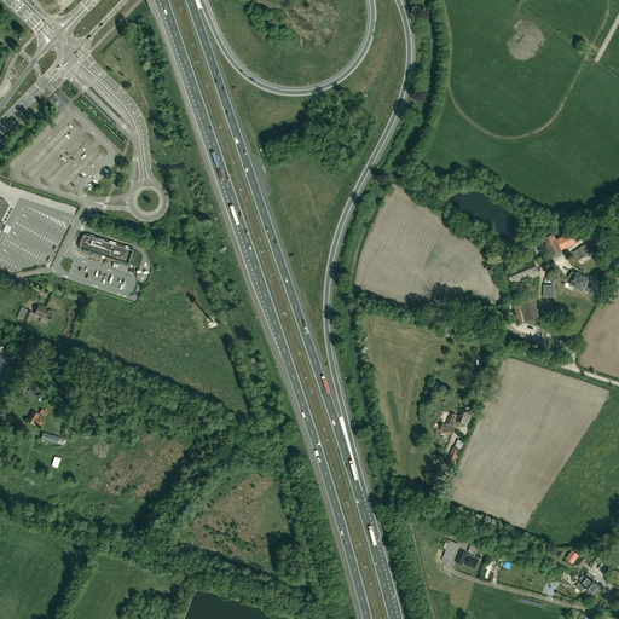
[(549,250),(551,255),(561,250),(576,244),(570,233),(556,239),(554,233),(543,238),(544,239),(528,247),(534,258),(549,250)]
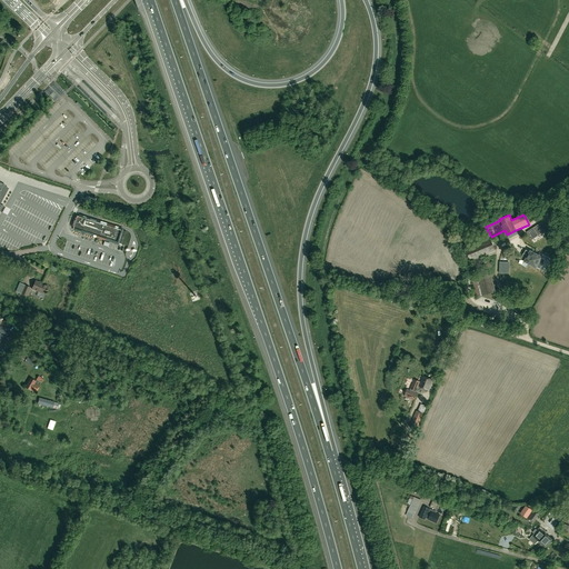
[(72,228),(89,233),(122,245),(127,231),(117,229),(118,228),(115,227),(115,228),(106,225),(92,220),(91,220),(77,216),(72,228)]
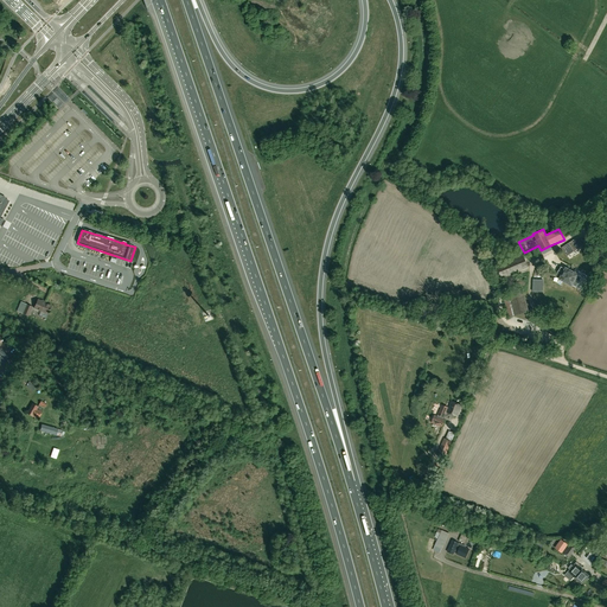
[(567,256),(582,247),(576,238),(562,248),(567,256)]
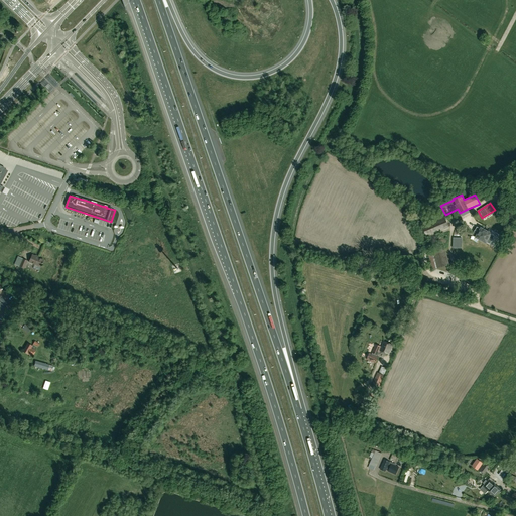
[(426,237),(448,227),(444,217),(421,226),(426,237)]
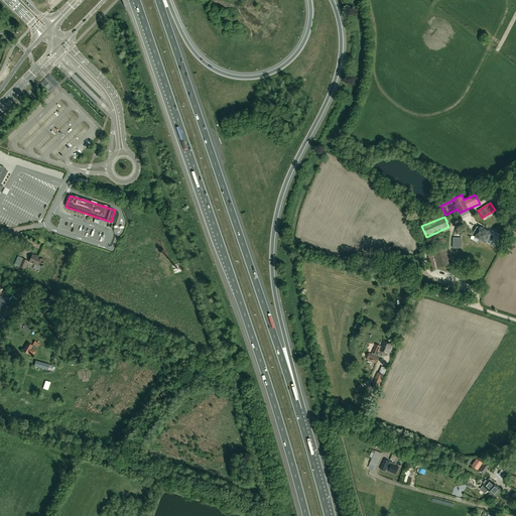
[(486,243),(491,234),(481,228),(476,237),(486,243)]
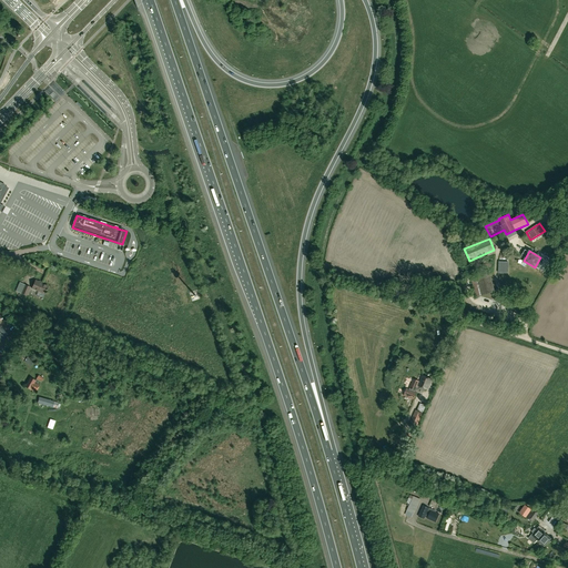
[(482,266),(489,271),(494,264),(487,261),(487,262),(485,261),(482,266)]
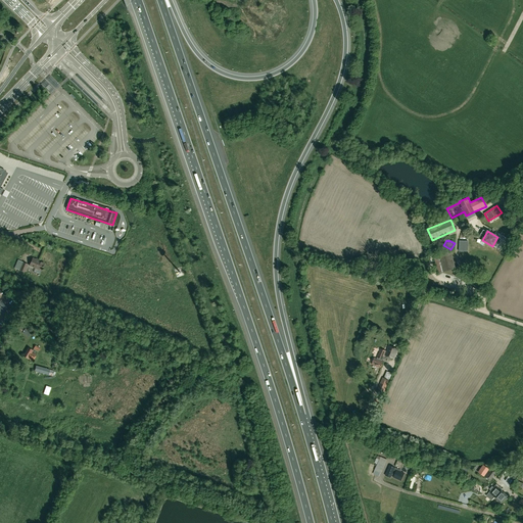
[(438,274),(440,273),(456,269),(450,251),(433,256),(436,268),(438,274)]
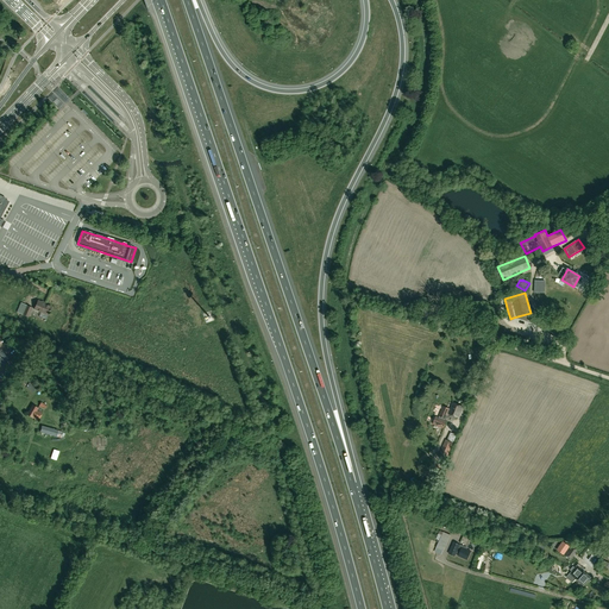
[(51,307),(38,301),(35,309),(48,315),(51,307)]
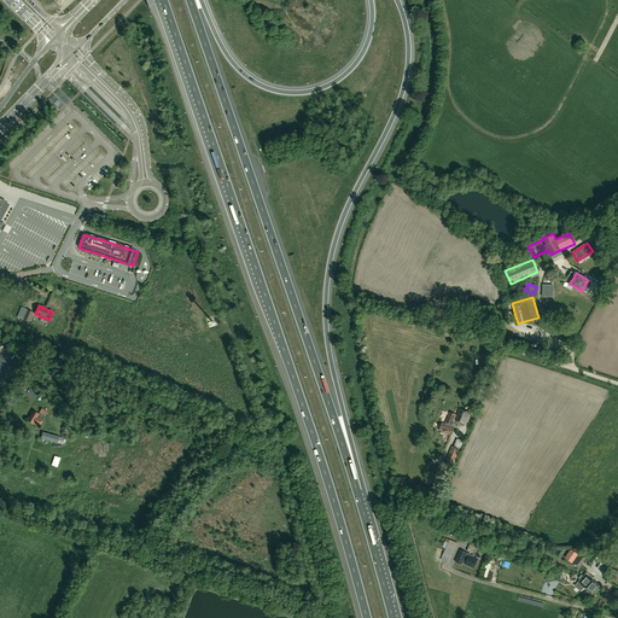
[(33,313),(21,308),(17,318),(29,322),(33,313)]
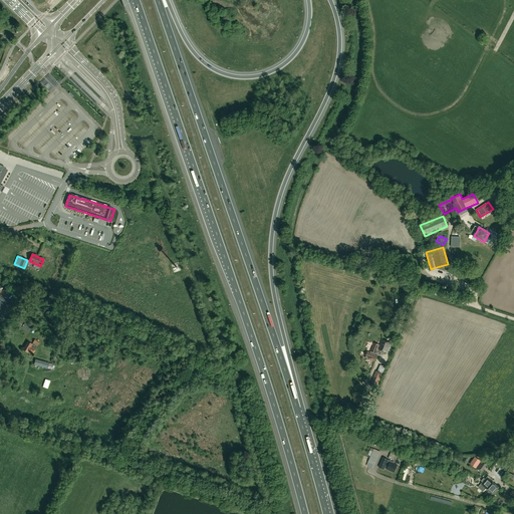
[(23,322),(17,318),(14,323),(21,326),(23,322)]
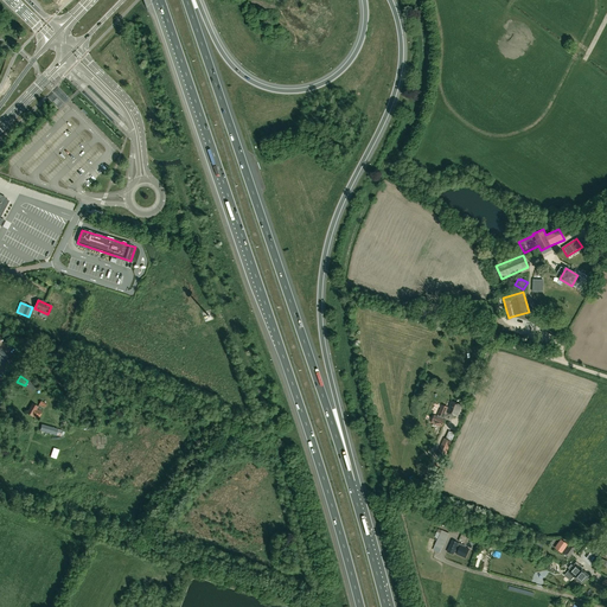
[(25,387),(33,391),(37,385),(29,381),(25,387)]
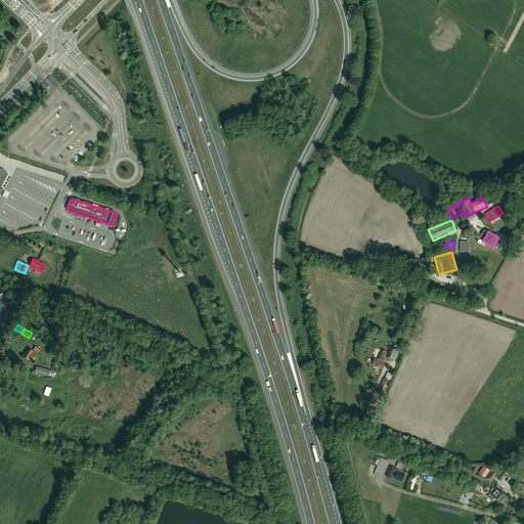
[(389,346),(386,355),(394,359),(397,349),(389,346)]
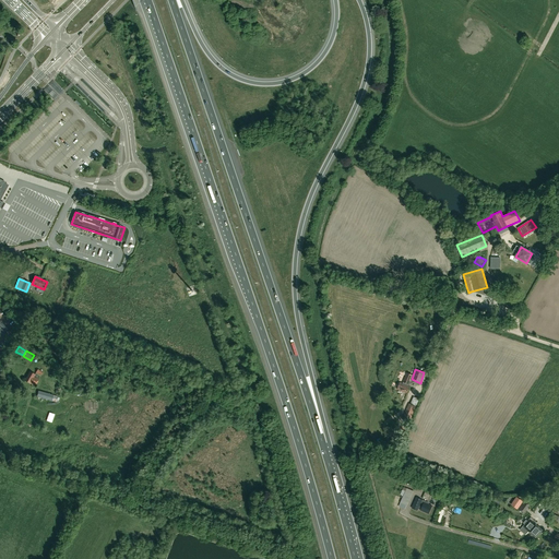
[(25,380),(35,387),(38,379),(34,377),(35,375),(30,371),(25,380)]
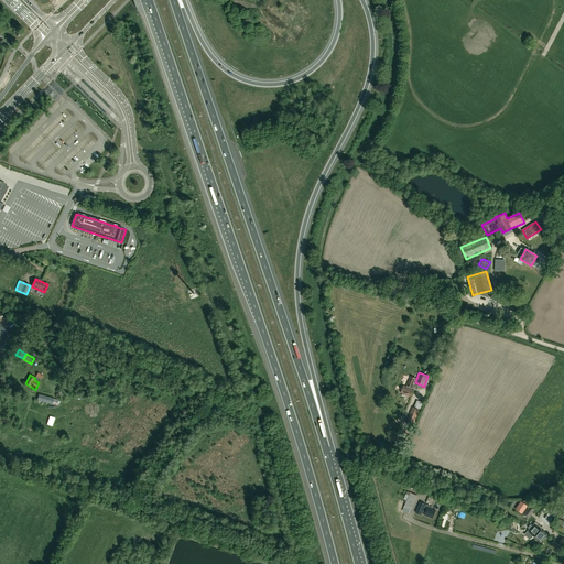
[(407,386),(407,387),(403,386),(400,393),(411,397),(413,390),(411,389),(412,388),(416,378),(410,376),(407,386)]
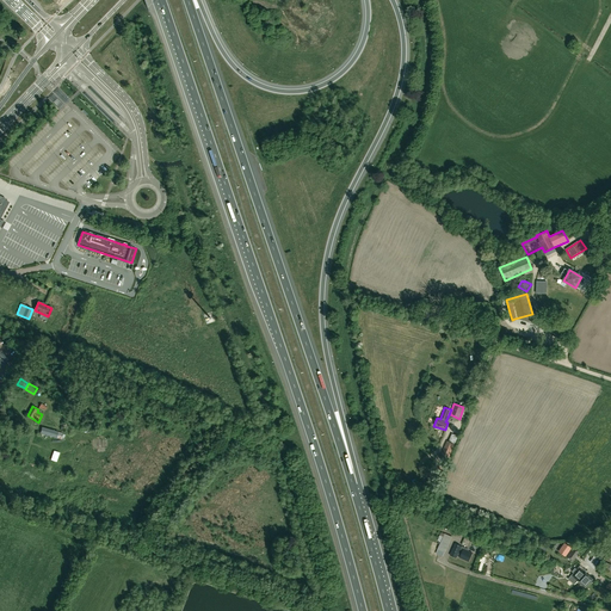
[(59,432),(42,429),(41,433),(47,436),(45,438),(50,439),(50,436),(61,439),(63,433),(59,432)]
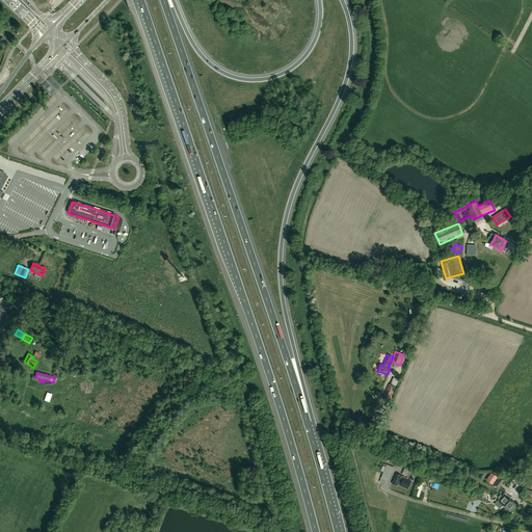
[(389,384),(383,396),(390,398),(395,387),(396,387),(399,380),(393,378),(391,384),(389,384)]
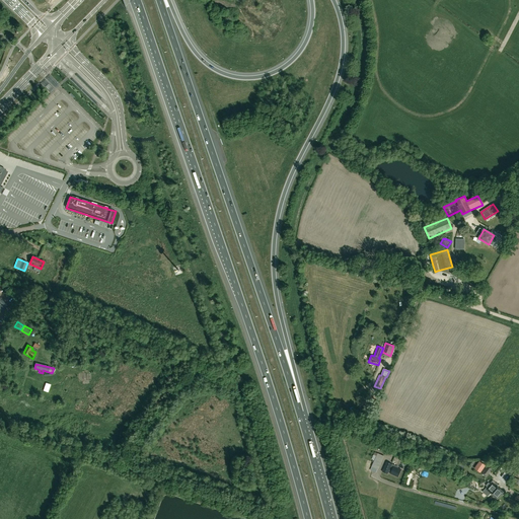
[(378,469),(384,456),(377,453),(376,455),(374,454),(371,459),(374,460),(371,466),(378,469)]
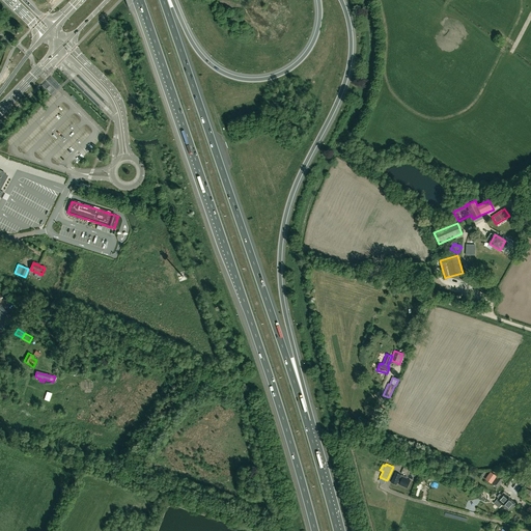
[(397,482),(400,483),(399,484),(407,488),(410,480),(400,476),(400,475),(395,472),(391,483),(396,485),(397,482)]
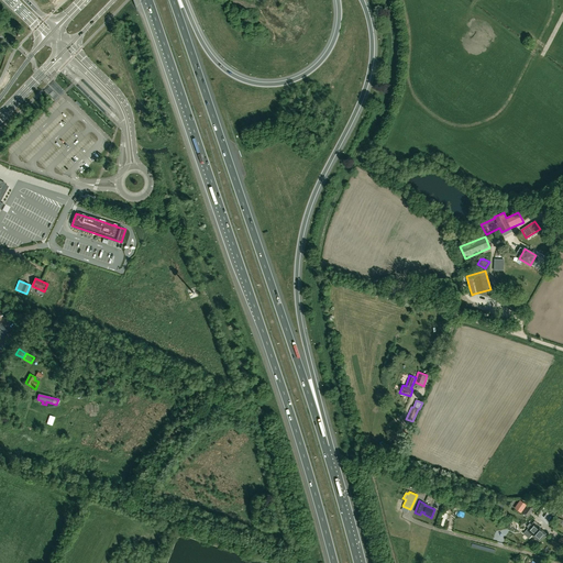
[(520,512),(526,505),(520,501),(515,509),(520,512)]
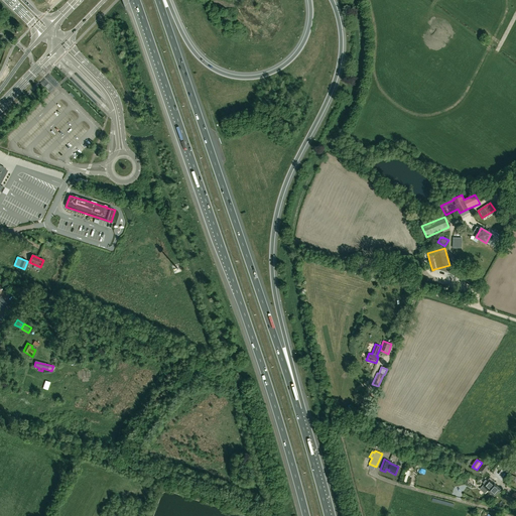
[(483,474),(489,466),(484,463),(478,471),(483,474)]
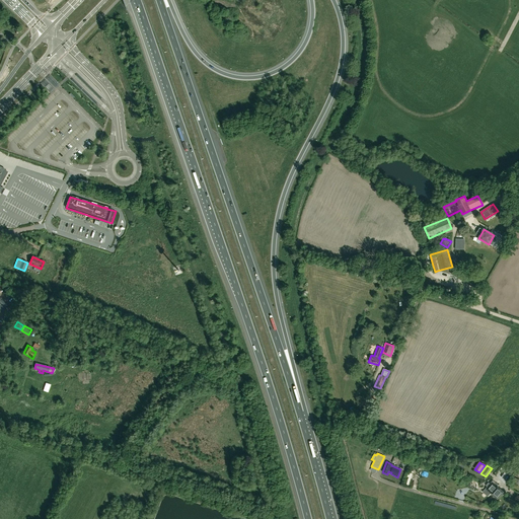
[(497,487),(498,486),(493,480),(486,489),(491,494),(492,494),(491,495),(494,498),(494,497),(497,499),(504,492),(497,487)]
